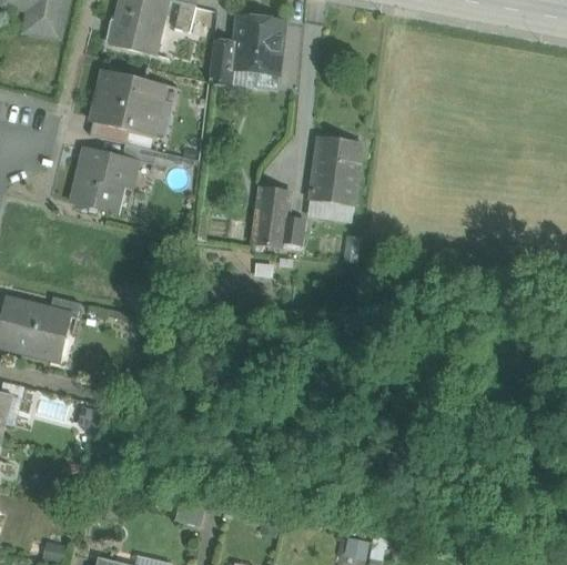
[(2,0),(1,4),(29,10),(24,31),(58,38),(64,0),(2,0)]
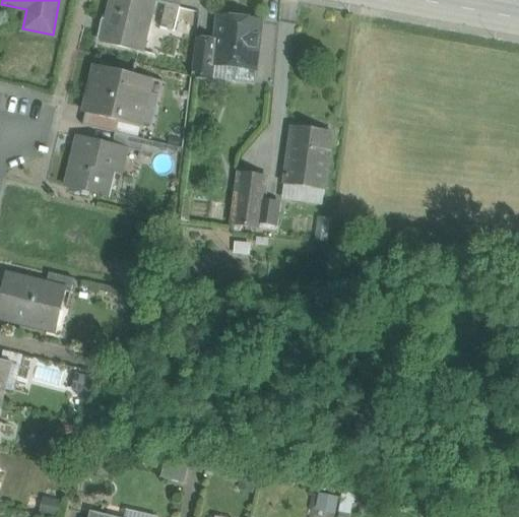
[(110,0),(101,40),(144,49),(155,0),(110,0)]
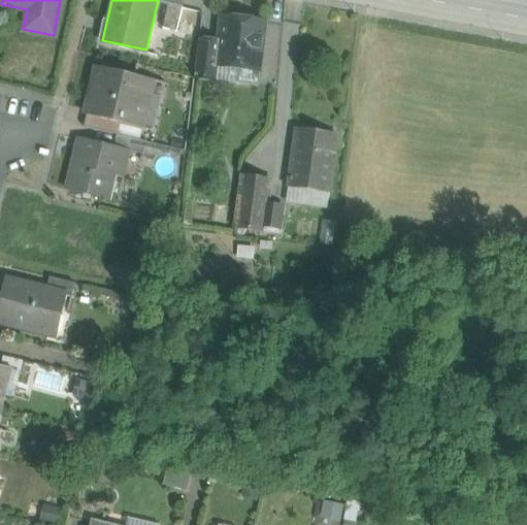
[(183,5),(168,2),(163,27),(176,30),(183,5)]
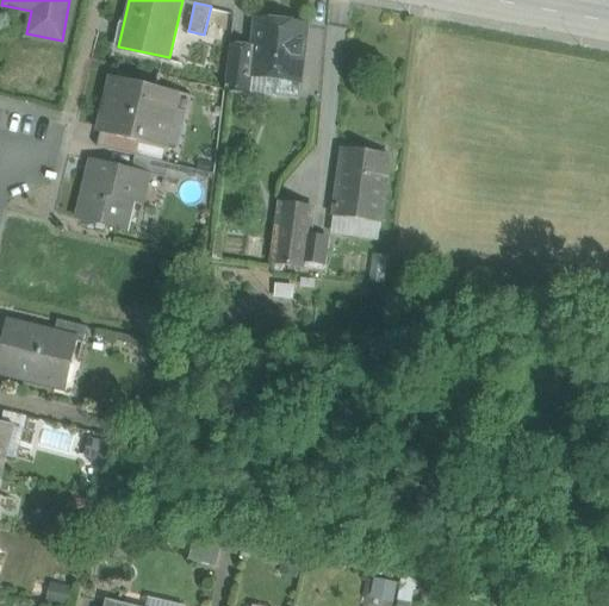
[(305,25),(256,18),(253,48),(249,73),(252,73),(249,89),(297,95),(299,79),(305,25)]
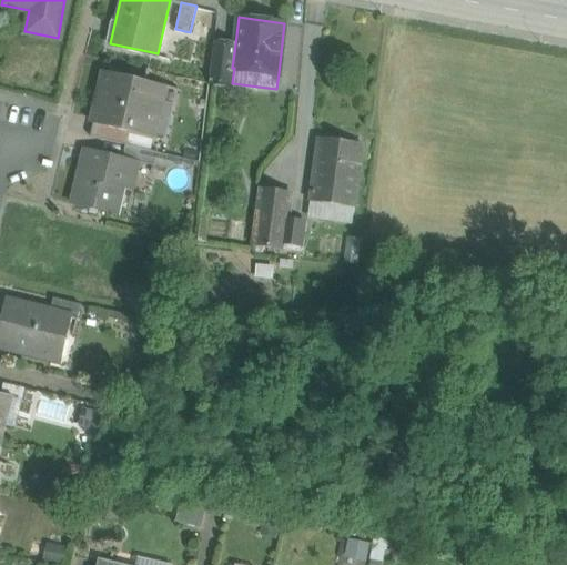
[(235,44),(213,42),(209,81),(232,83),(234,68),(232,68),(235,44)]
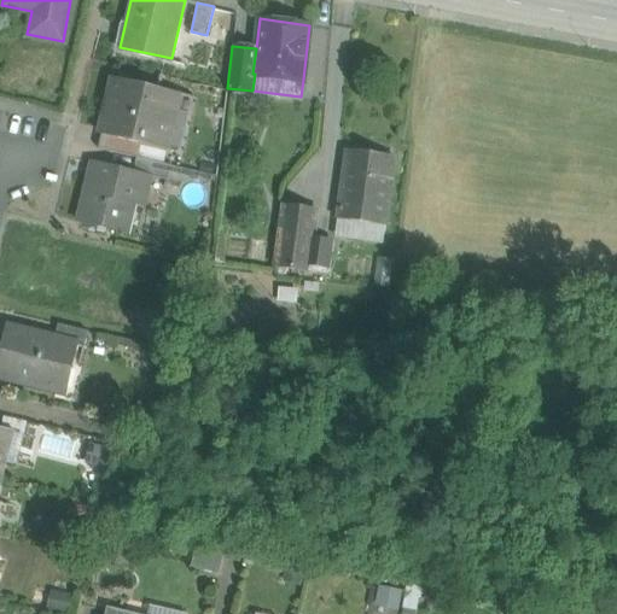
[(195,95),(112,76),(99,132),(102,133),(139,142),(166,148),(181,152),(195,95)]
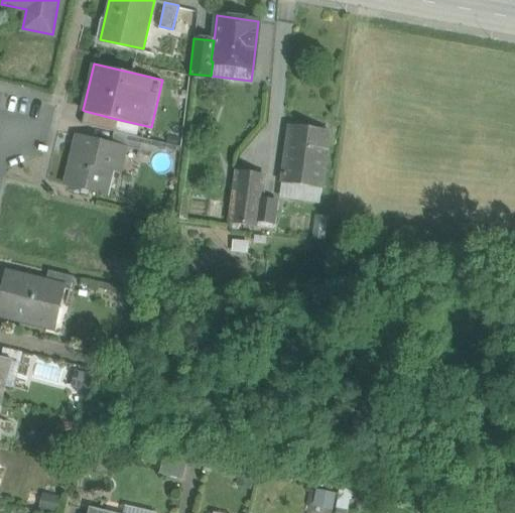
[(85,111),(82,122),(113,130),(116,119),(85,111)]
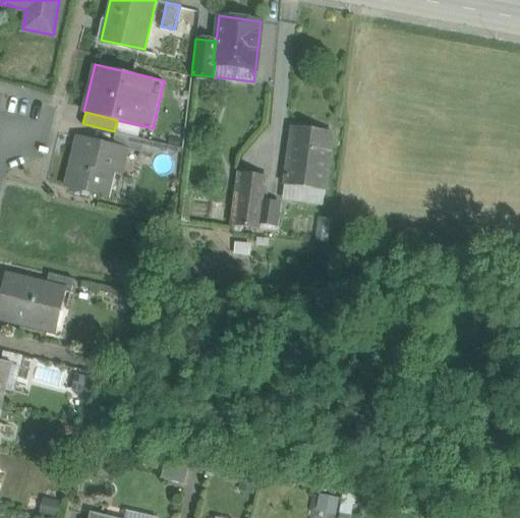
[(139,125),(117,120),(114,131),(115,131),(136,136),(139,125)]
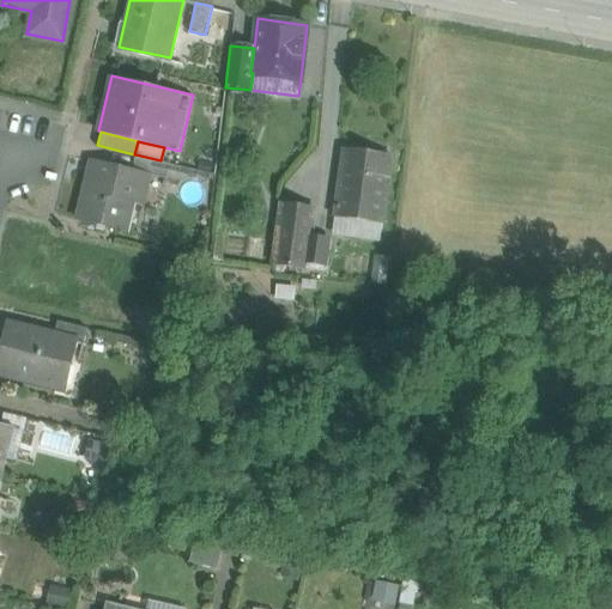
[(344,147),(334,214),(382,221),(391,154),(344,147)]
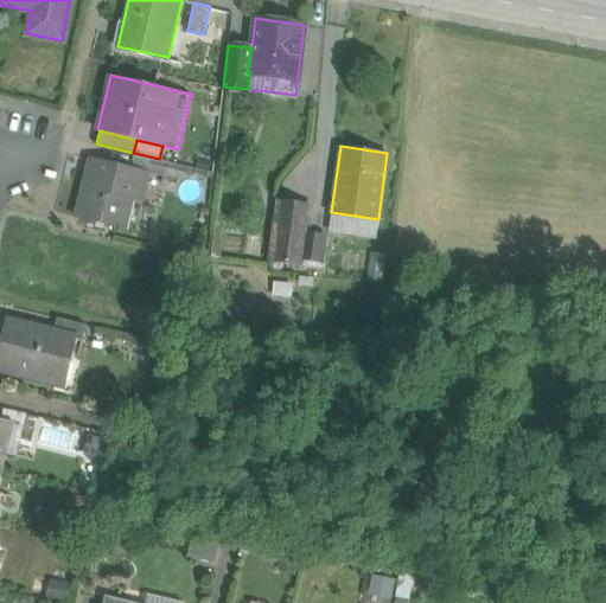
[(159,159),(134,153),(131,167),(147,171),(165,174),(167,161),(159,159)]
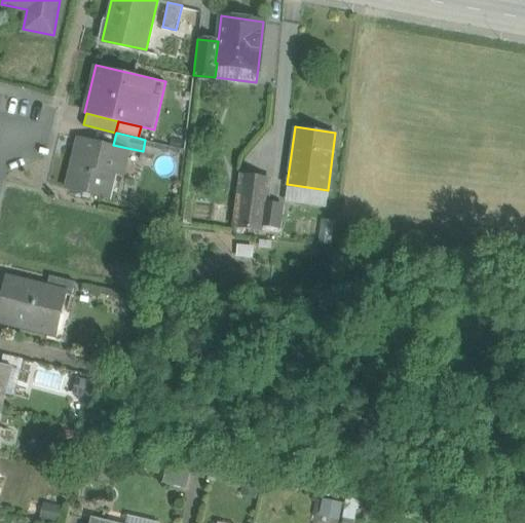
[(113,145),(79,137),(67,187),(108,196),(114,172),(117,157),(125,159),(127,148),(113,145)]
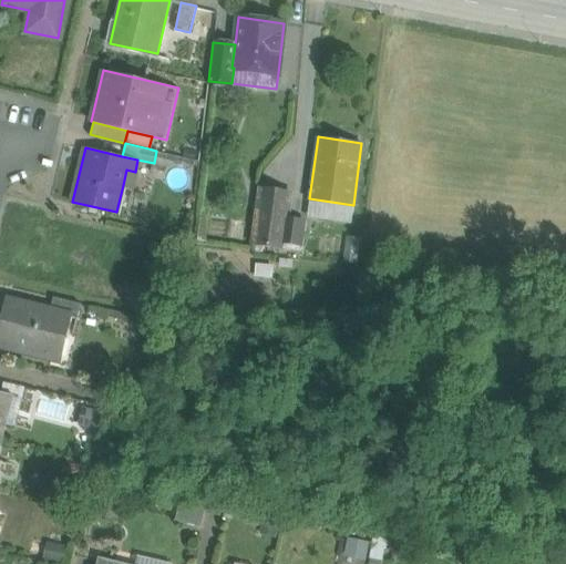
[(123,185),(132,187),(135,172),(126,170),(123,185)]
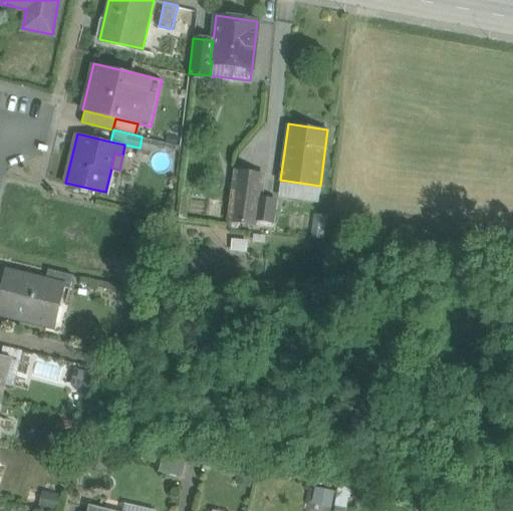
[(263,174),(236,171),(228,228),(230,228),(231,221),(255,224),(255,220),(259,198),(263,174)]
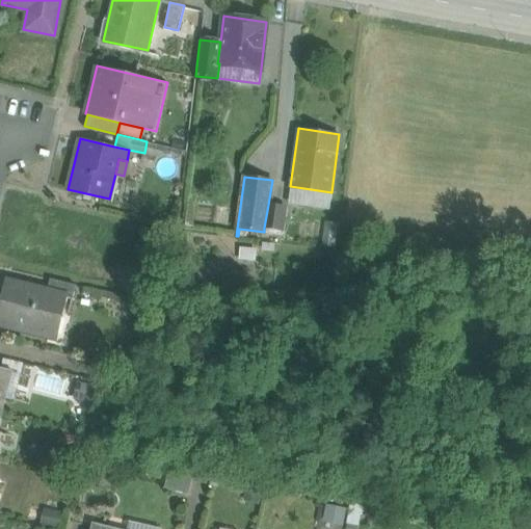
[(332,192),(290,186),(287,203),(328,208),(332,192)]
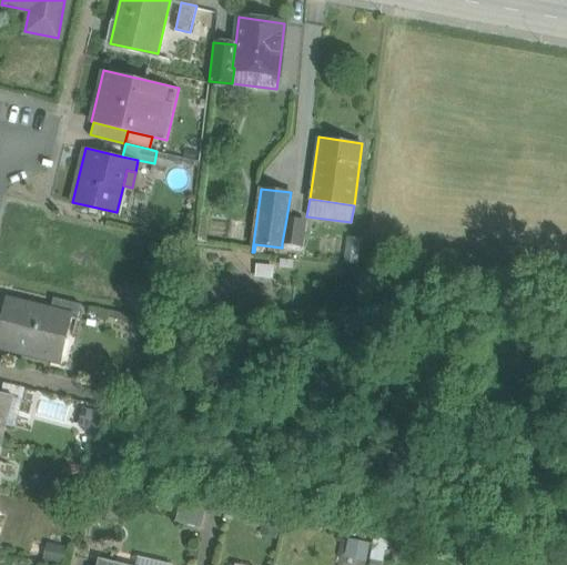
[(286,219),(282,243),(300,245),(303,221),(286,219)]
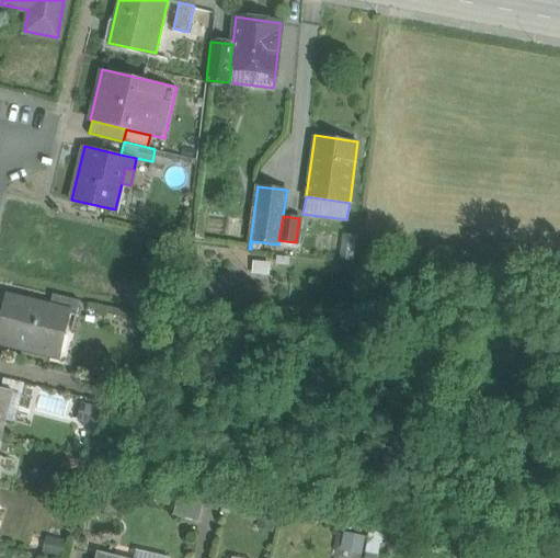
[(79,299),(53,293),(49,306),(70,311),(70,314),(76,315),(79,299)]
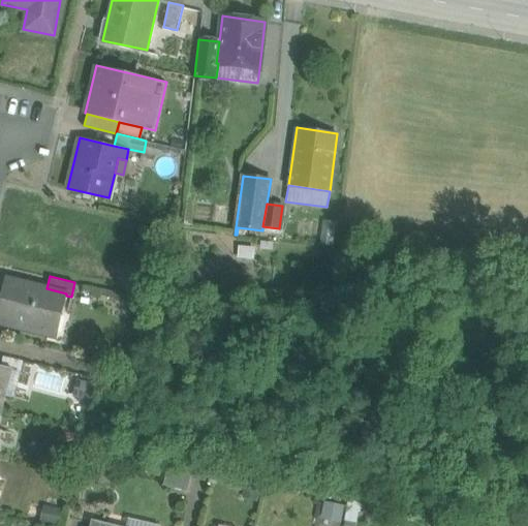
[(47,288),(6,279),(0,303),(0,321),(48,334),(54,309),(62,311),(66,296),(66,294),(47,288)]
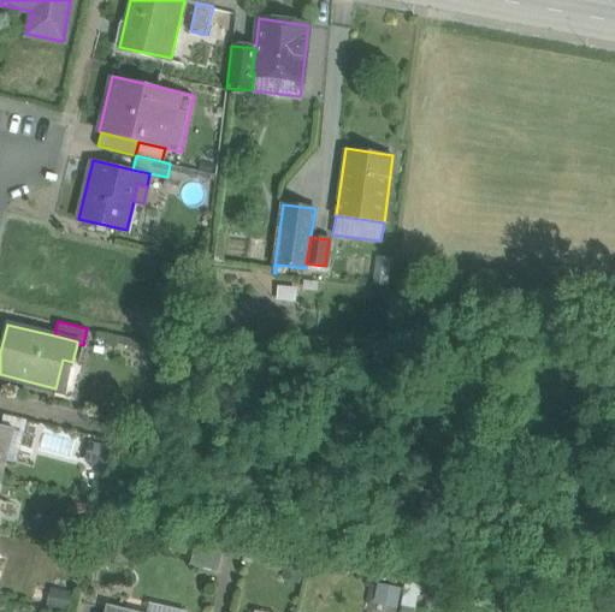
[(66,391),(72,362),(63,360),(55,388),(66,391)]
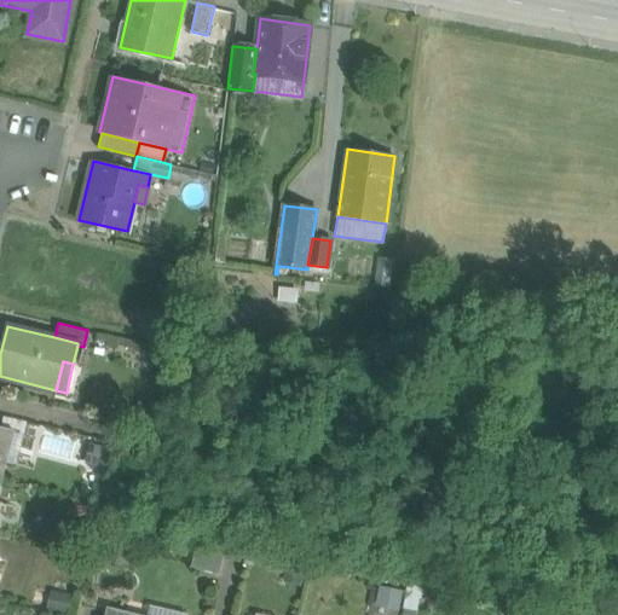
[(227,550),(201,546),(196,567),(221,573),(227,550)]
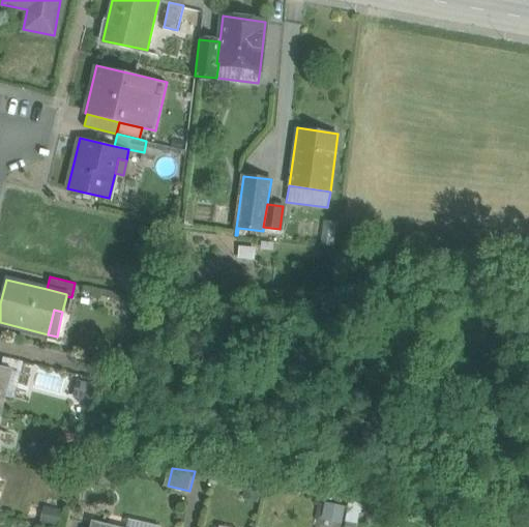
[(323,517),(343,519),(344,501),(325,499),(323,517)]
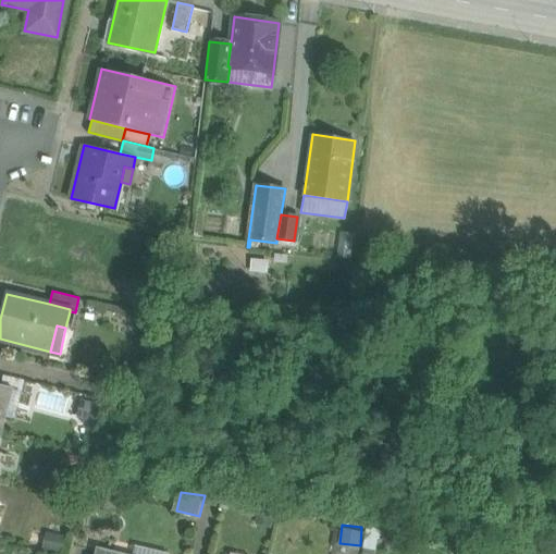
[(132,553),(167,553),(169,551),(135,543),(132,553)]
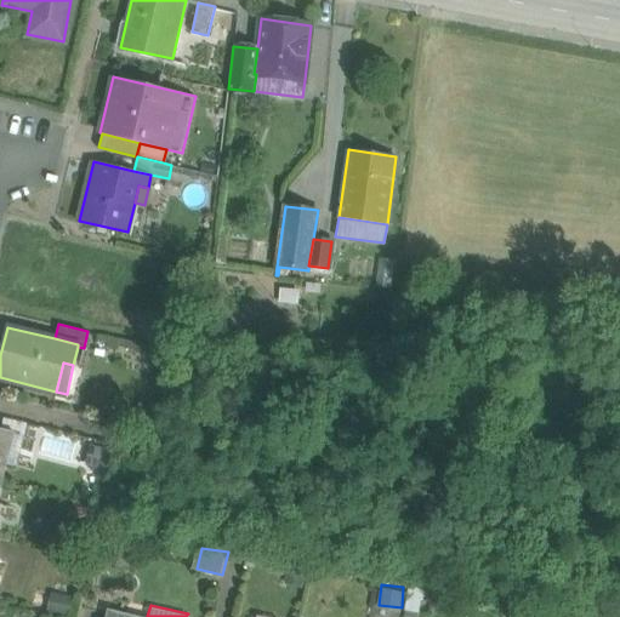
All buildings are outlined.
